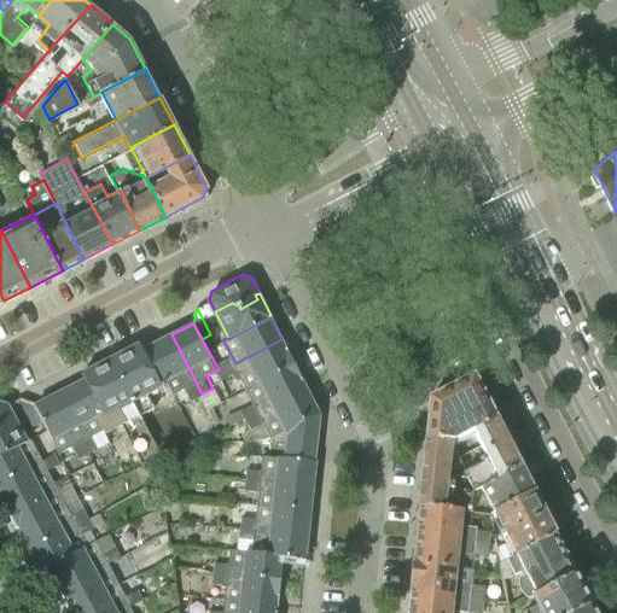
[(192,398),(202,393),(172,334),(151,344),(176,396),(178,395),(175,391),(186,385),(192,398)]
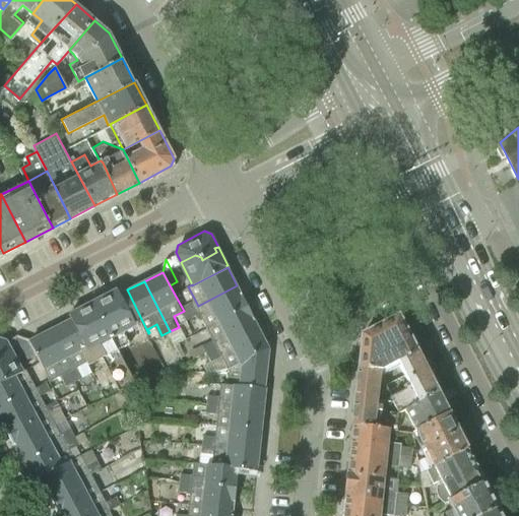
[(200,311),(207,325),(248,305),(241,291),(240,292),(237,285),(198,306),(185,313),(187,318),(200,311)]
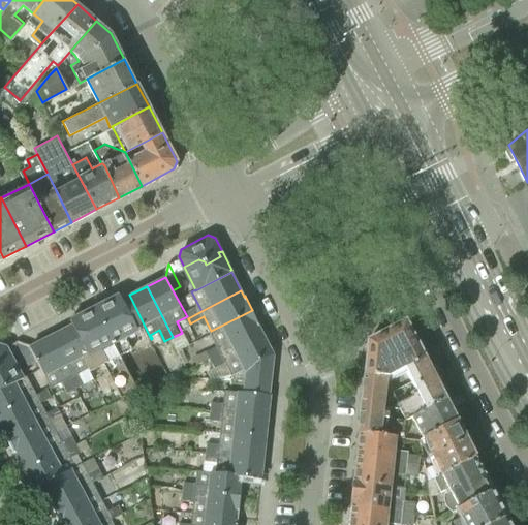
[(121,353),(151,339),(129,295),(123,298),(120,292),(90,308),(109,346),(116,342),(121,353)]
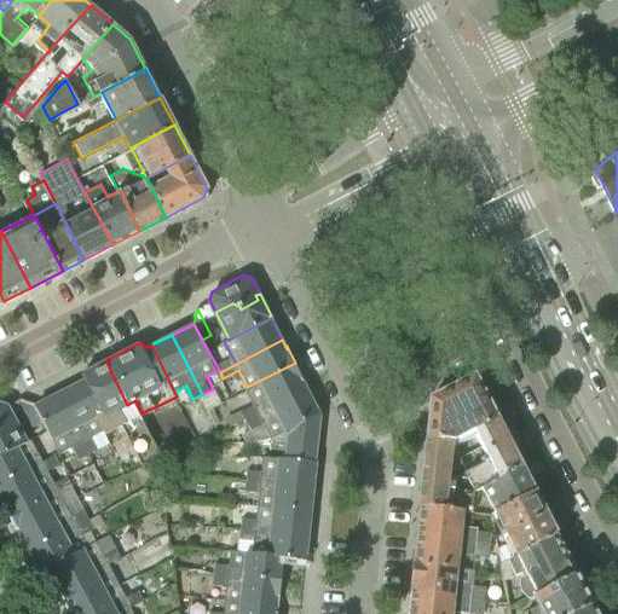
[(162,452),(142,413),(136,400),(127,405),(105,360),(84,372),(86,378),(82,380),(108,430),(123,422),(144,461),(162,452)]
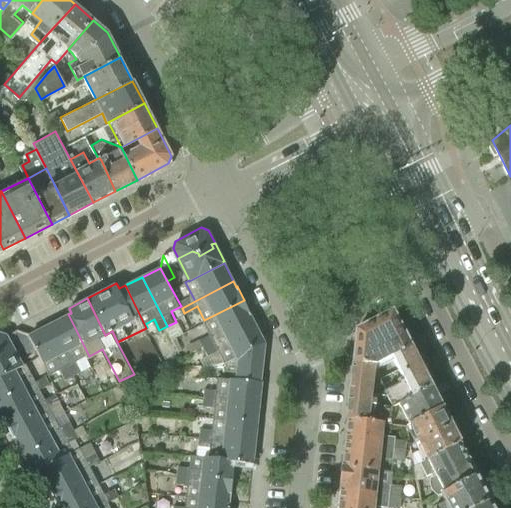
[(192,350),(204,344),(253,320),(250,313),(251,313),(244,300),(204,320),(210,331),(188,343),(192,350)]
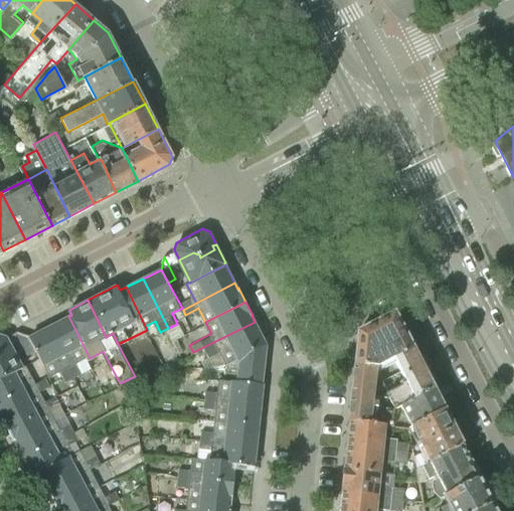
[(396,356),(413,346),(395,311),(370,324),(394,372),(403,368),(396,356)]
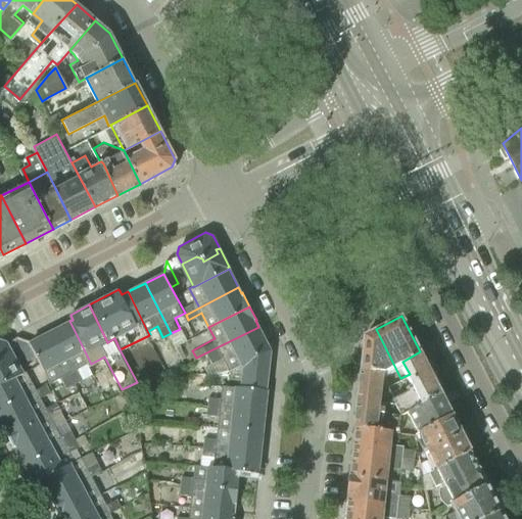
[(90,364),(91,364),(69,321),(51,330),(76,381),(84,377),(79,367),(89,362),(90,364)]
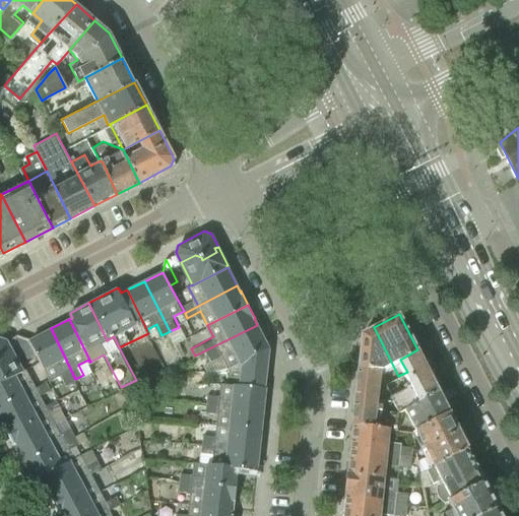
[(229,366),(268,346),(257,325),(207,349),(212,359),(222,353),(229,366)]
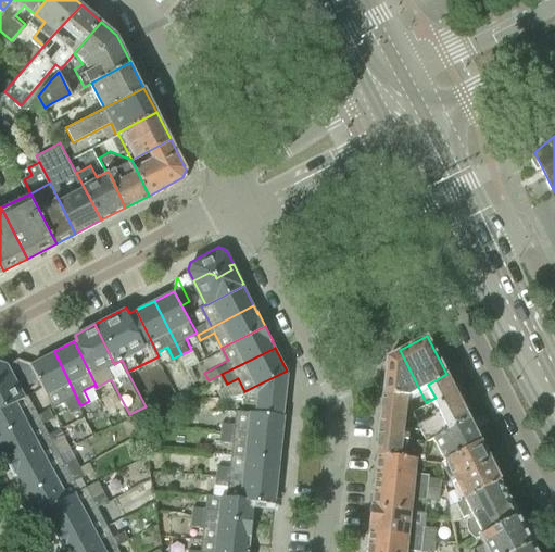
[(405,412),(413,409),(426,402),(400,350),(388,356),(385,390),(407,393),(405,412)]
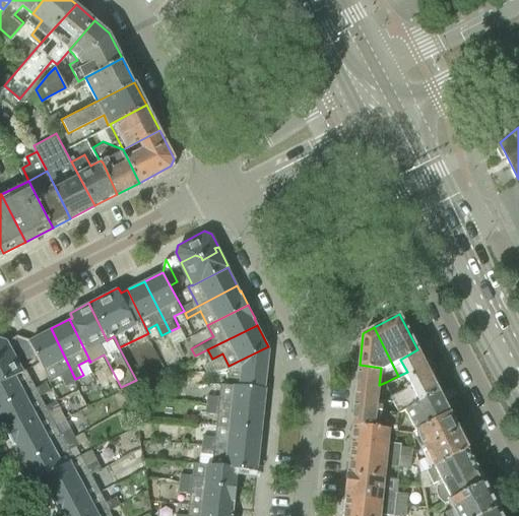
[(67,383),(75,379),(51,328),(30,337),(31,339),(38,351),(51,379),(62,373),(67,383)]
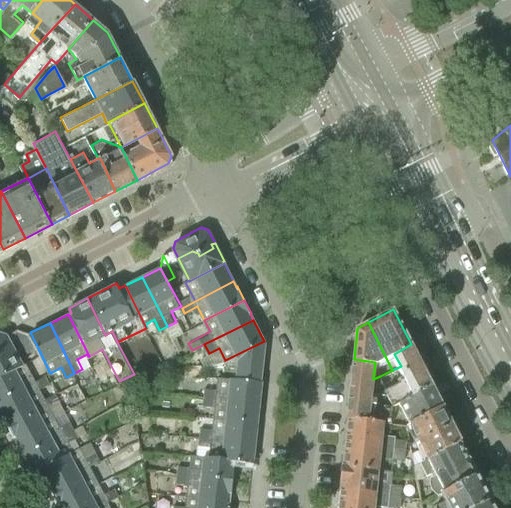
[(22,339),(31,334),(30,332),(29,331),(19,328),(17,329),(22,339)]
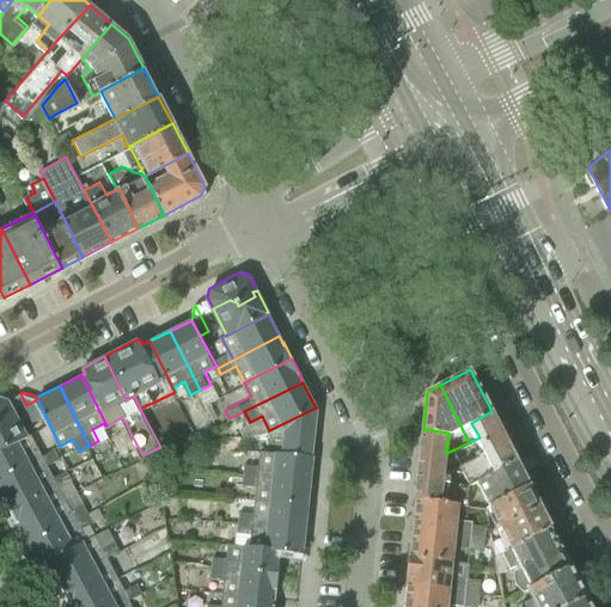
[(0,417),(16,410),(10,399),(0,396),(0,417)]
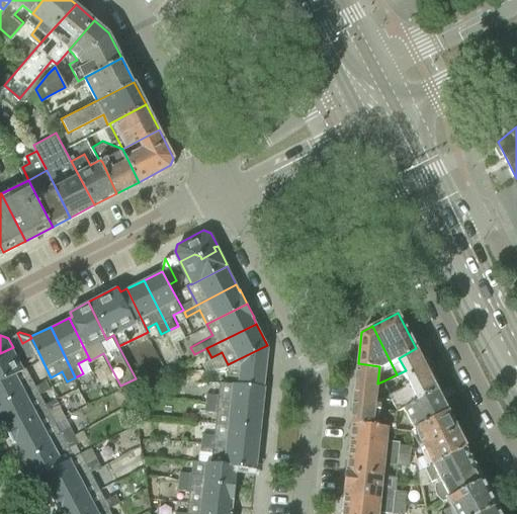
[(31,338),(22,343),(28,355),(37,350),(31,338)]
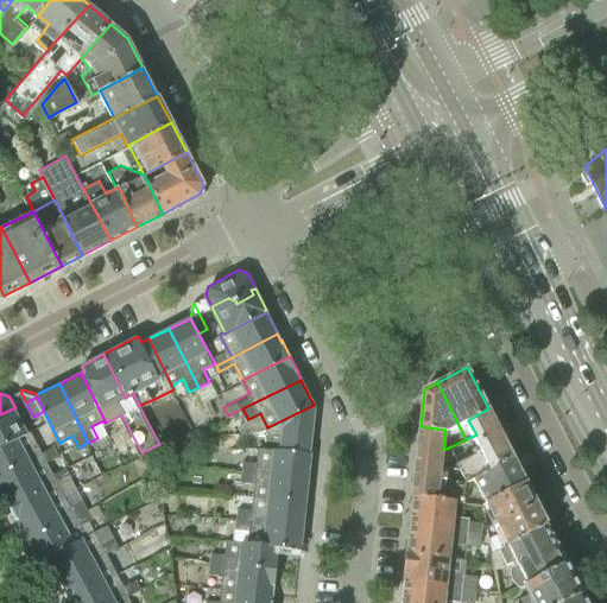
[(279,448),(309,451),(314,405),(267,427),(271,432),(282,433),(279,448)]
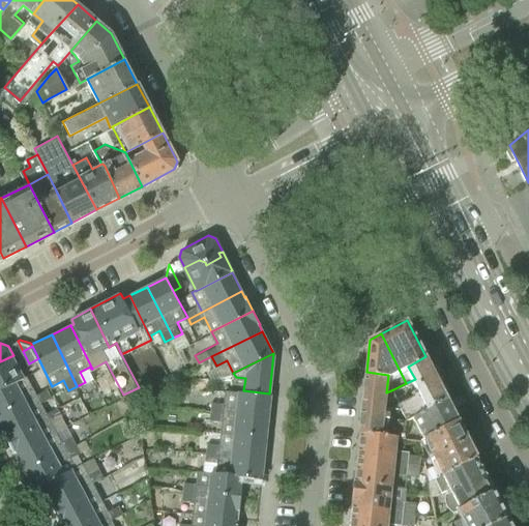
[(0,389),(28,375),(27,374),(24,376),(13,355),(0,361),(0,389)]
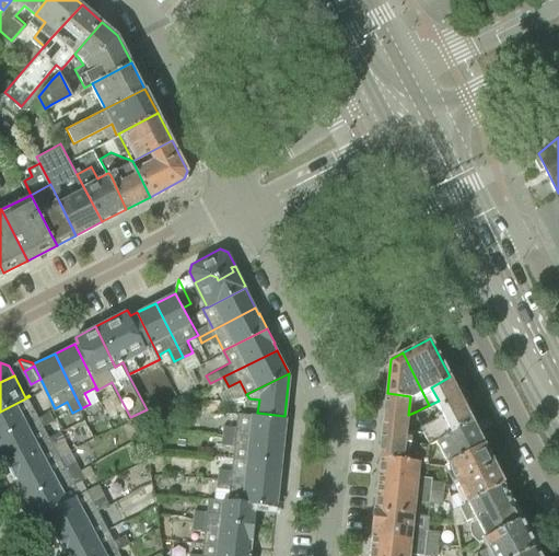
[(438,440),(473,421),(450,377),(431,387),(439,401),(429,405),(416,412),(430,443),(438,440)]
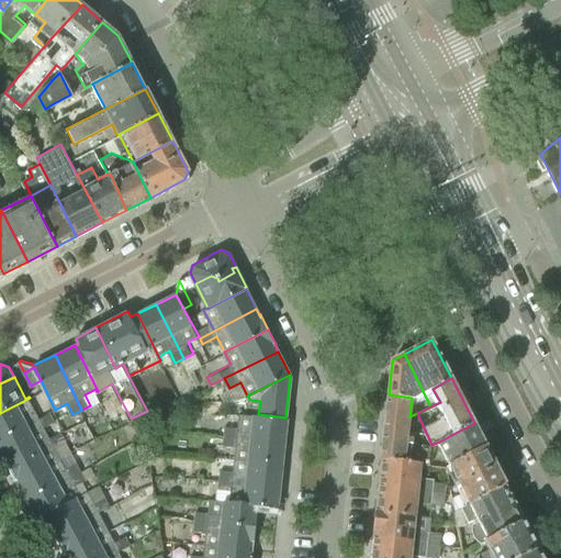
[(429,462),(432,445),(417,413),(410,416),(412,398),(389,394),(383,458),(423,461),(429,462)]
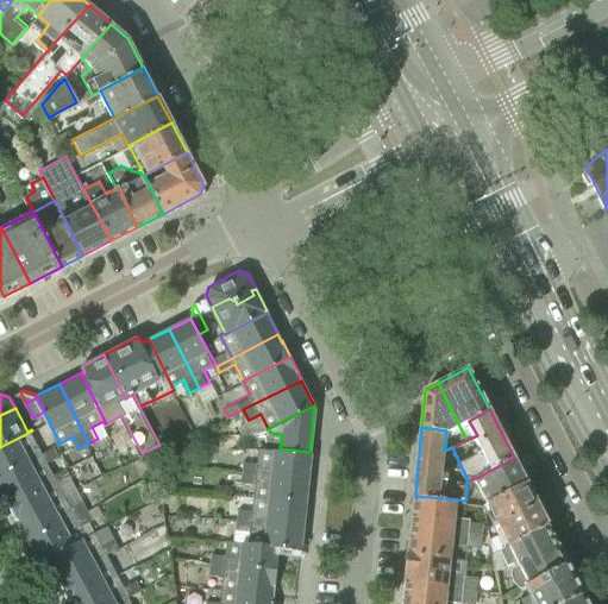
[(0,447),(0,472),(43,451),(32,431),(0,447)]
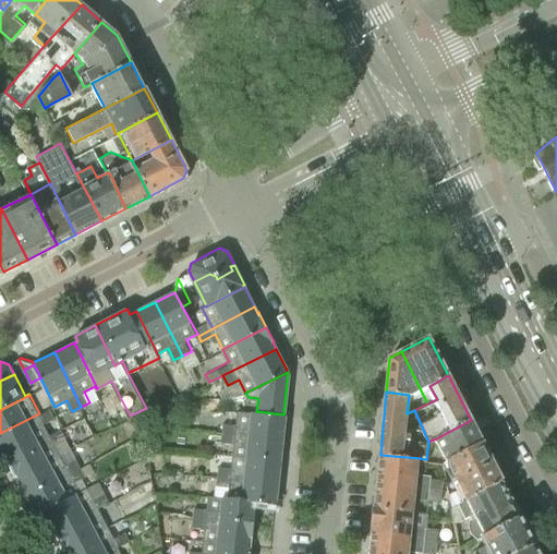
[(0,442),(7,454),(49,431),(45,422),(56,416),(51,408),(50,407),(39,413),(0,433),(0,442)]
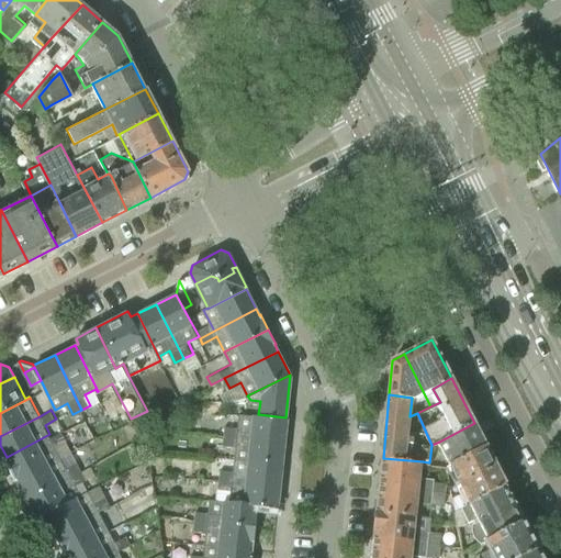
[(225,435),(284,441),(288,417),(285,417),(258,414),(239,412),(238,425),(226,424),(225,435)]
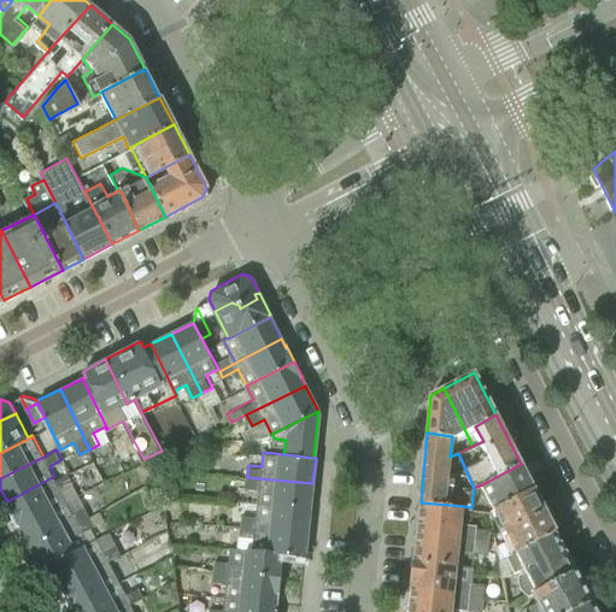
[(515,495),(533,488),(521,464),(482,484),(494,507),(515,495)]
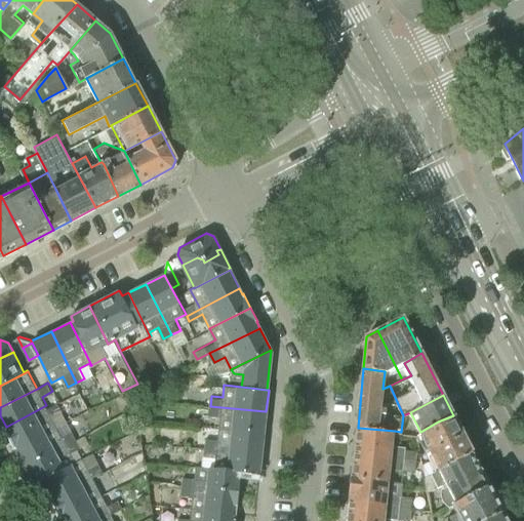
[(15,447),(57,426),(51,415),(63,409),(57,401),(47,407),(46,405),(6,427),(6,428),(5,429),(15,448),(15,447)]
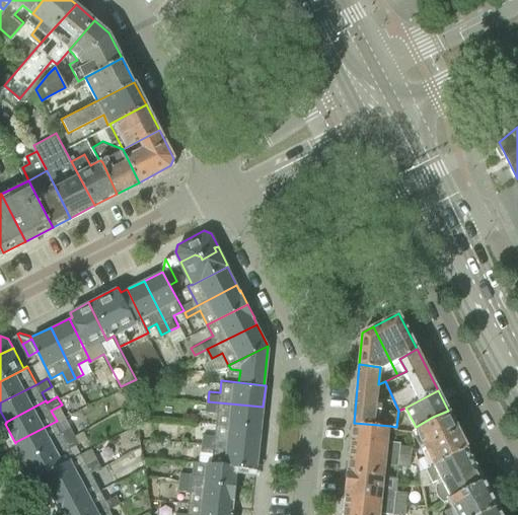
[(216,422),(261,427),(263,407),(208,401),(207,409),(217,411),(216,422)]
